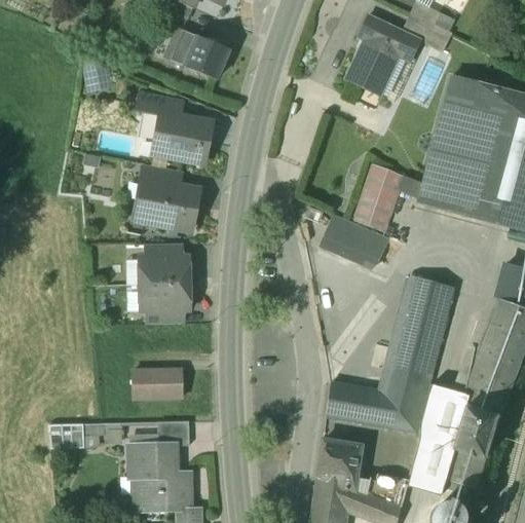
[(192,7),(175,0),(156,0),(154,4),(187,19),(192,7)]
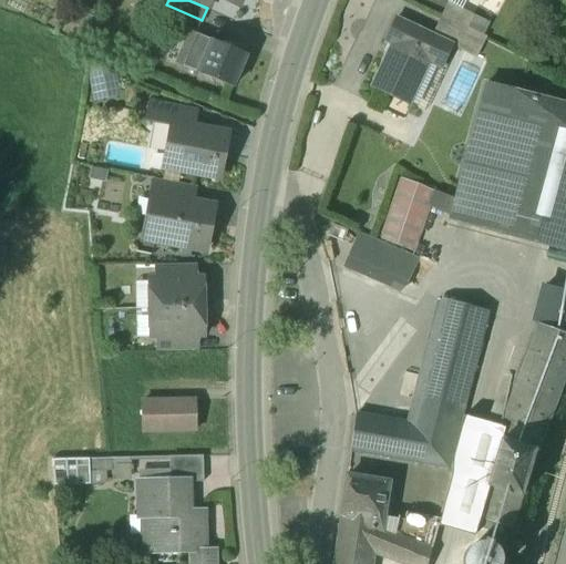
[(491,20),(452,0),(450,0),(443,13),(484,33),(491,20)]
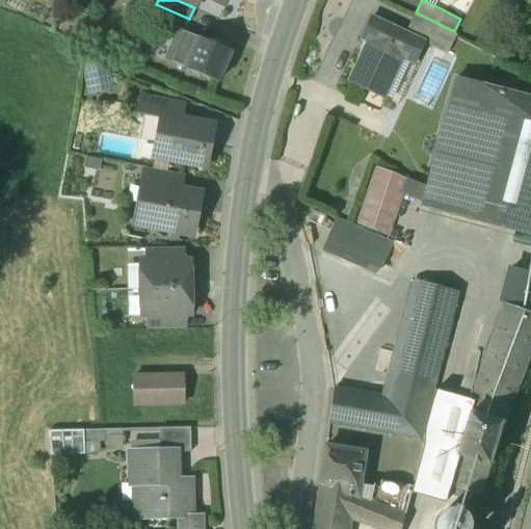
[(454,31),(416,12),(406,30),(425,40),(424,41),(448,52),(457,32),(454,31)]
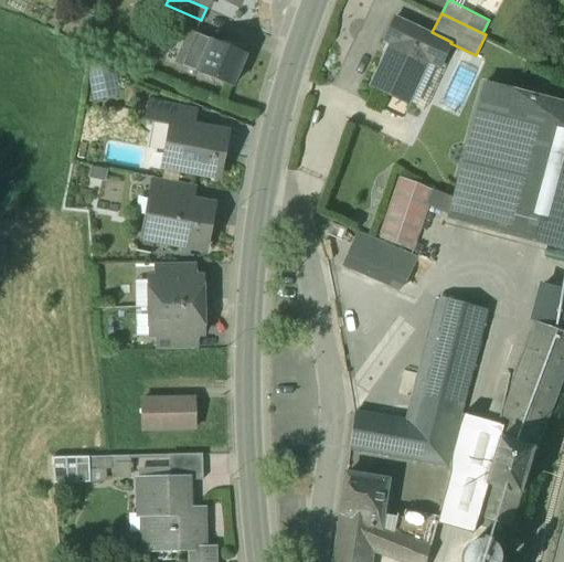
[(432,32),(396,16),(384,40),(391,42),(371,84),(392,94),(396,85),(413,93),(428,61),(440,66),(450,43),(451,42),(432,32)]
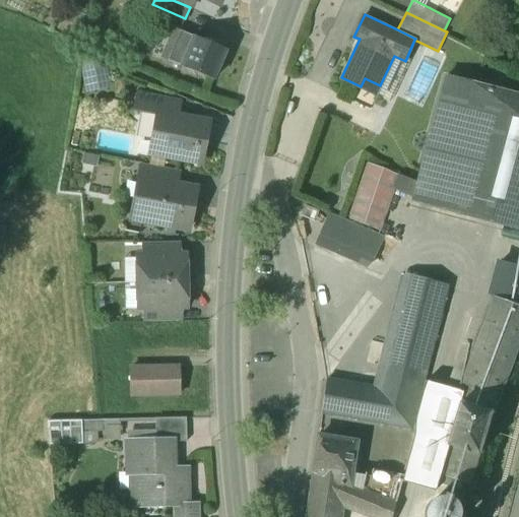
[(228,48),(197,35),(188,54),(183,64),(214,77),(228,48)]
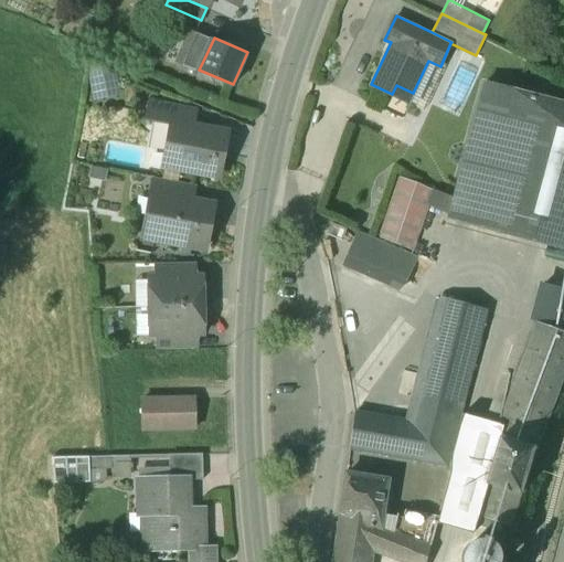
[(204,59),(189,52),(184,62),(199,70),(204,59)]
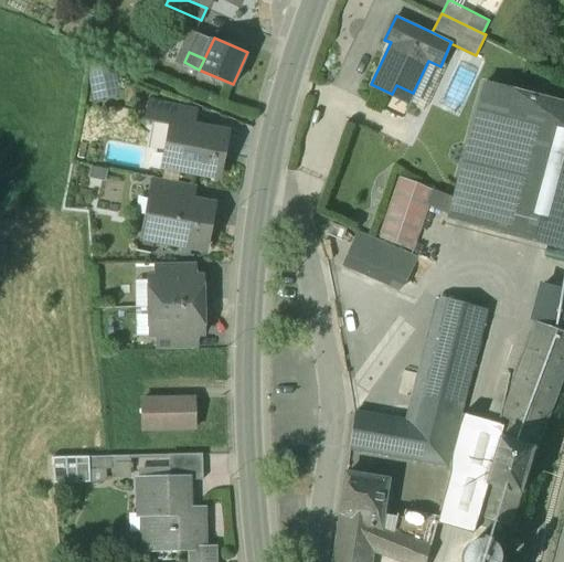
[(563,103),(485,81),(454,197),(449,212),(448,216),(563,246),(563,103)]
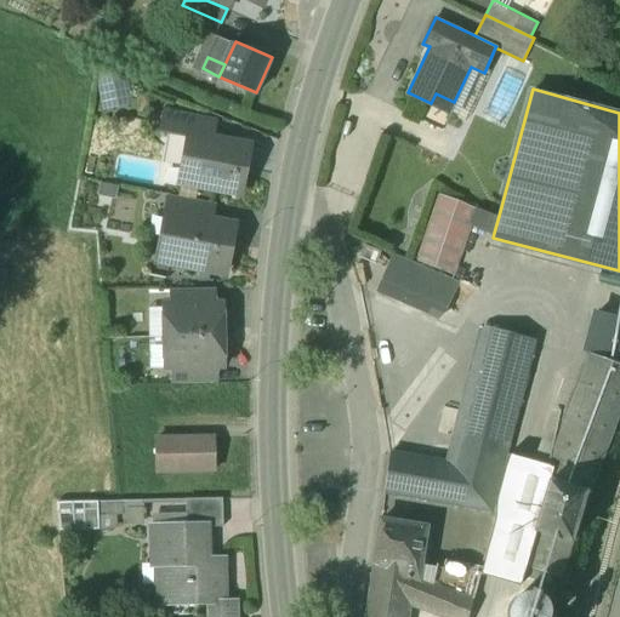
[(215,119),(165,109),(161,131),(189,136),(189,133),(211,137),(215,119)]
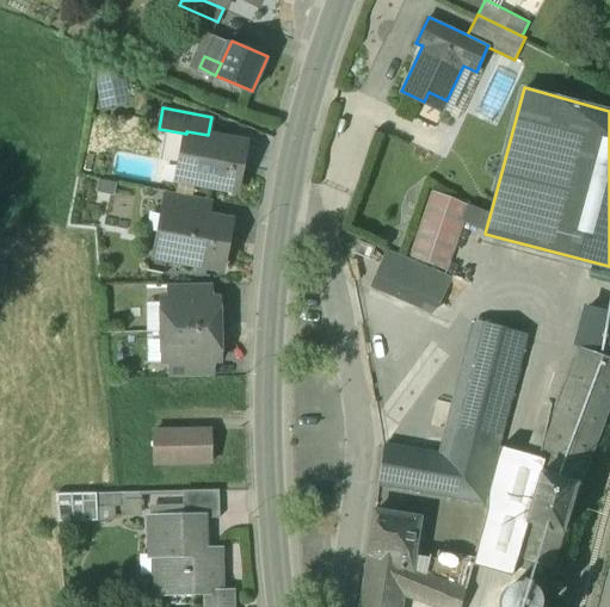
[(208,135),(186,131),(186,134),(178,177),(236,187),(245,142),(208,135)]
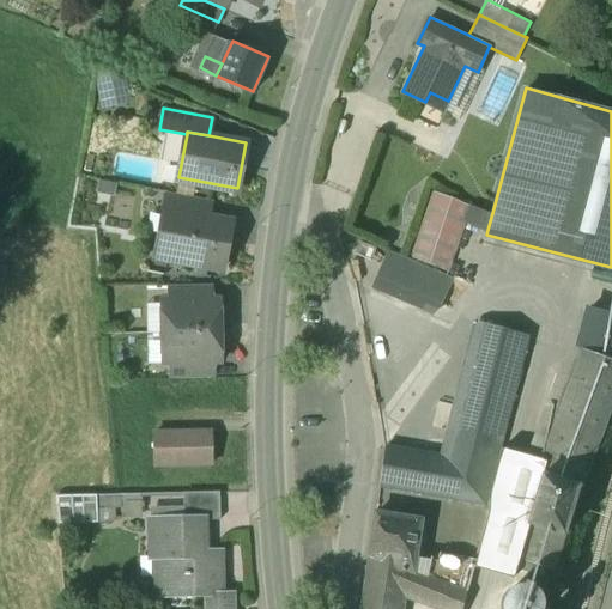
[(212,199),(167,190),(163,211),(170,212),(170,209),(208,217),(212,199)]
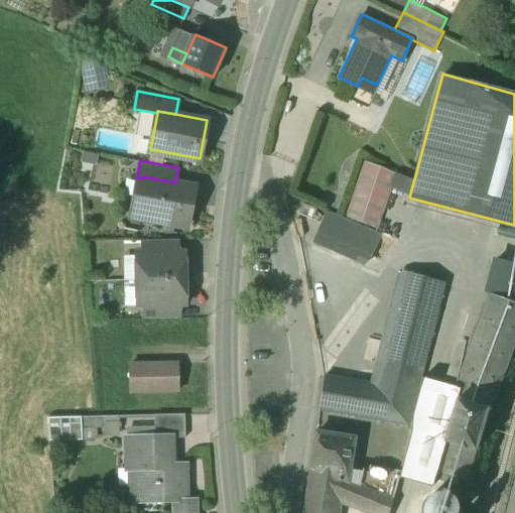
[(391,185),(396,171),(364,161),(346,215),(377,228),(391,185)]
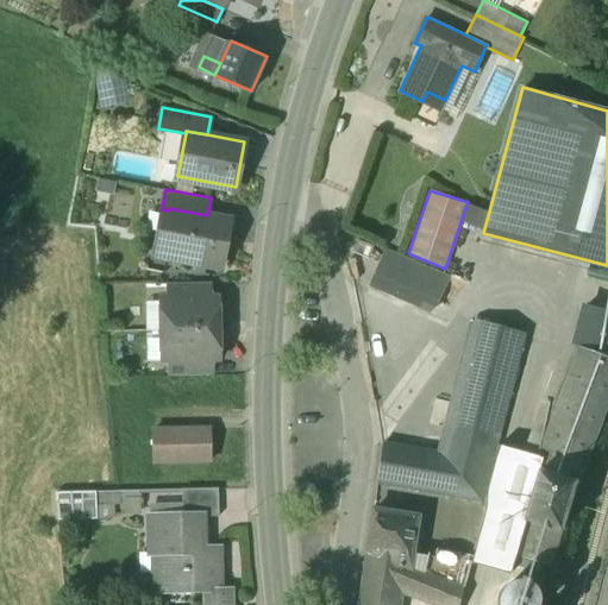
[(489,212),(468,202),(462,219),(484,228),(489,212)]
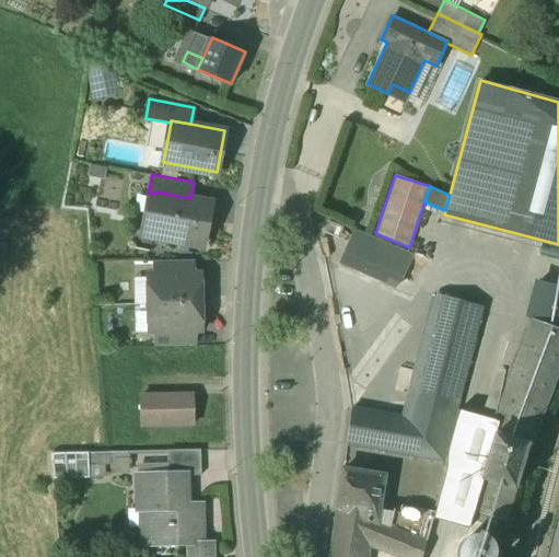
[(190,198),(155,192),(155,194),(151,216),(156,217),(153,235),(204,244),(211,201),(190,198)]
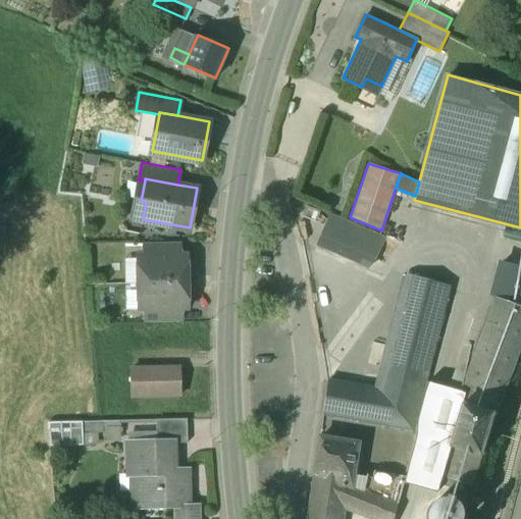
[(321,210),(307,204),(303,214),(316,220),(321,210)]
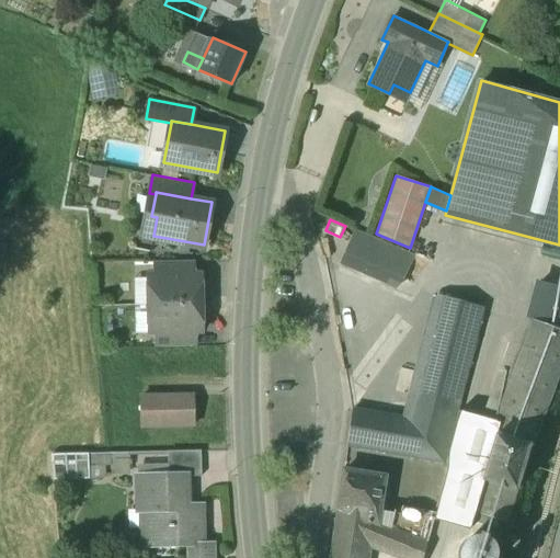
[(429,261),(355,228),(340,262),(414,294),(429,261)]
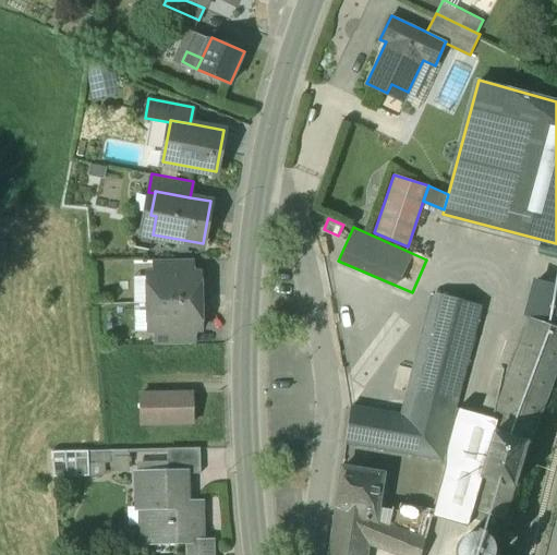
[(192,257),(155,258),(155,273),(193,272),(192,257)]
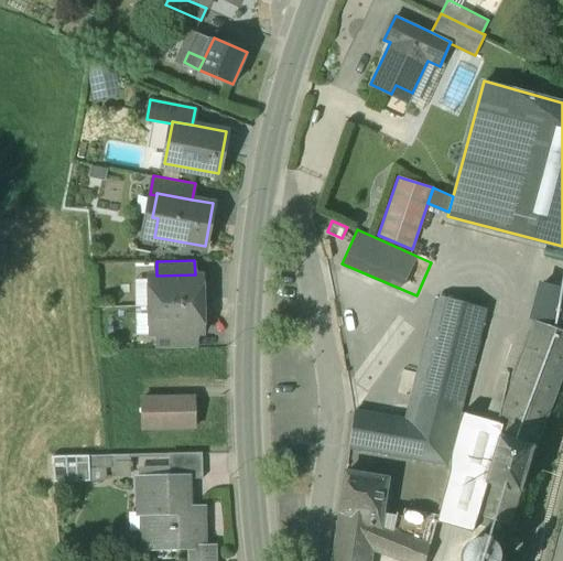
[(157,276),(154,276),(150,276),(150,304),(203,303),(202,274),(157,276)]
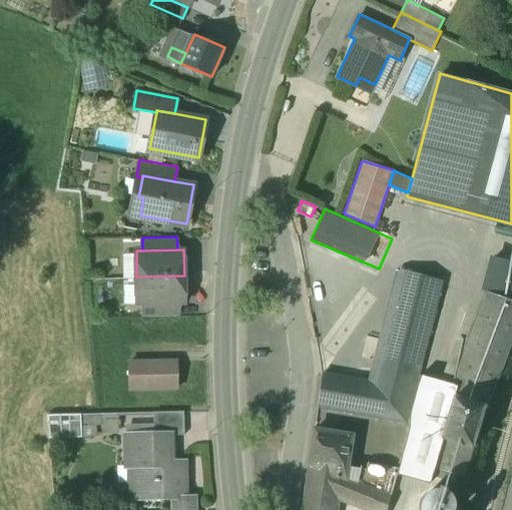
[(511,269),(497,264),(487,291),(510,300),(511,295),(511,269)]
